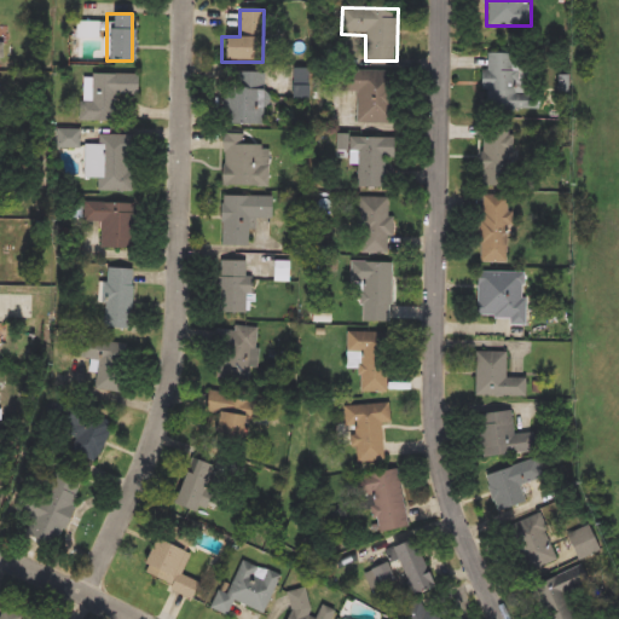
[(516,53),(516,94),(533,94),(533,110),(486,109),(487,90),(481,90),(481,73),(489,73),(489,53),(516,53)]
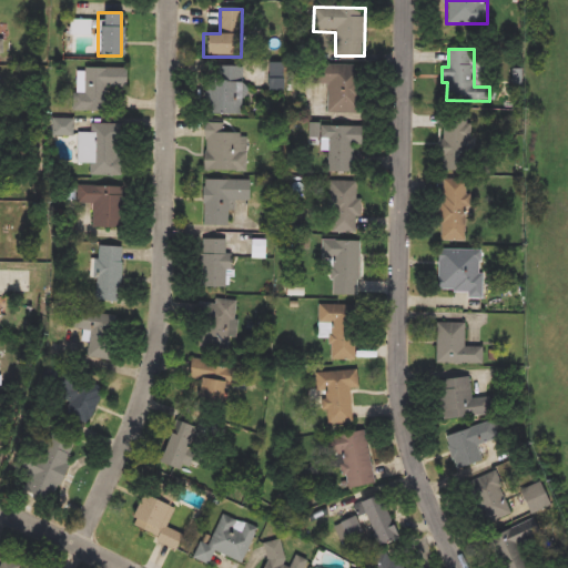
[(205,115),(205,66),(242,64),(243,114),(205,115)]
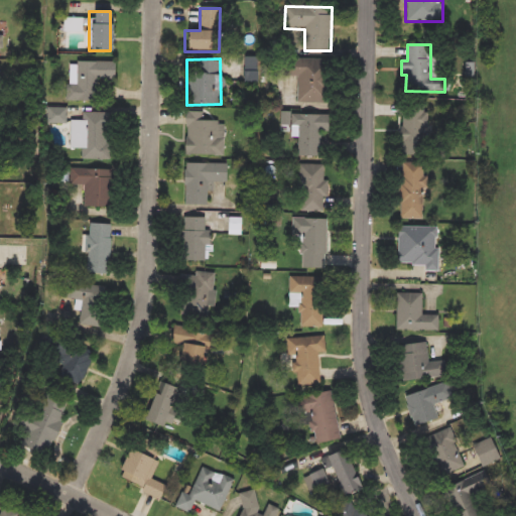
[(297,103),(297,77),(285,77),(285,58),(330,59),(330,103),(297,103)]
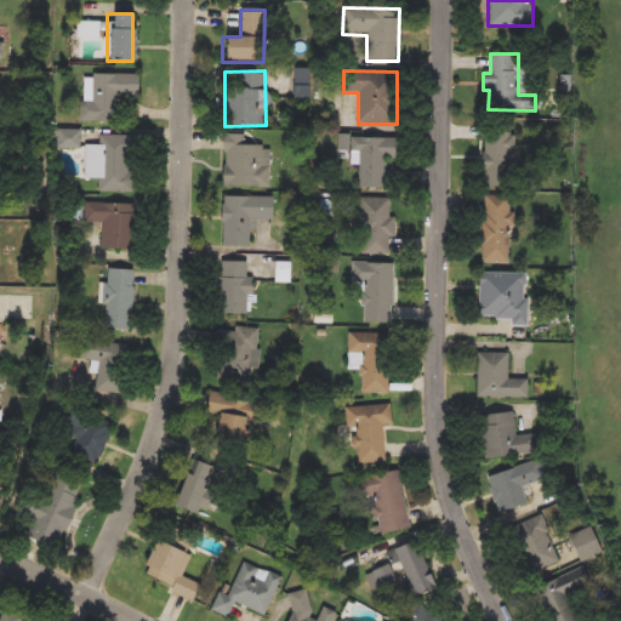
[(114,96),(114,121),(84,123),(83,75),(138,74),(138,96),(114,96)]
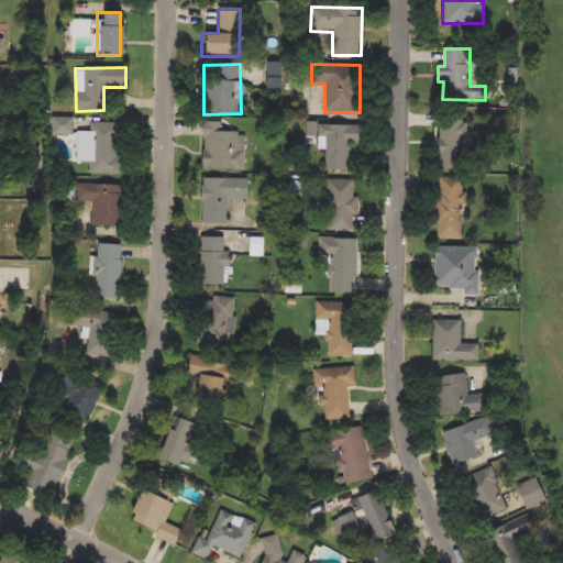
[(437,122),(464,122),(464,168),(437,168),(437,122)]
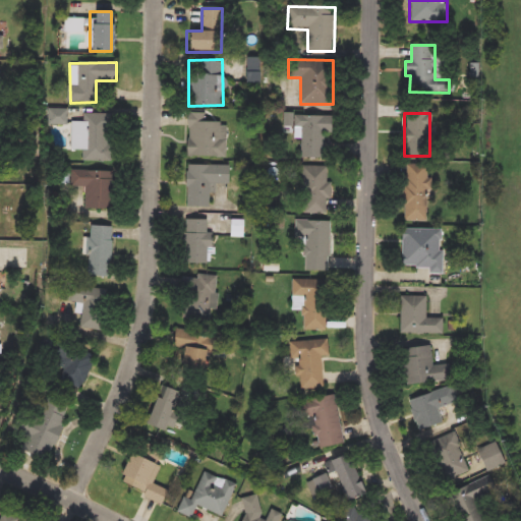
[(80,161),(80,152),(71,152),(71,121),(82,121),(82,114),(109,114),(109,161),(80,161)]
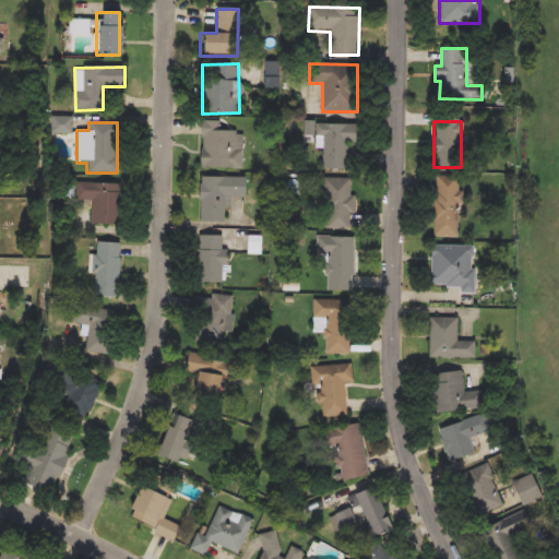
[(200,169),(200,122),(222,122),(222,132),(242,132),(242,169),(200,169)]
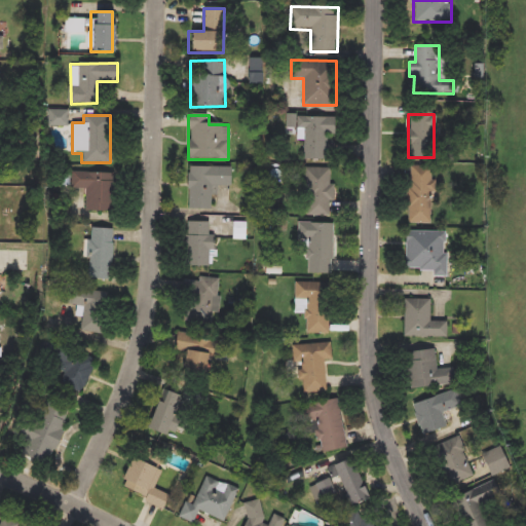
[(303,141),(296,141),(296,117),(337,117),(337,135),(326,135),(326,159),(303,159),(303,141)]
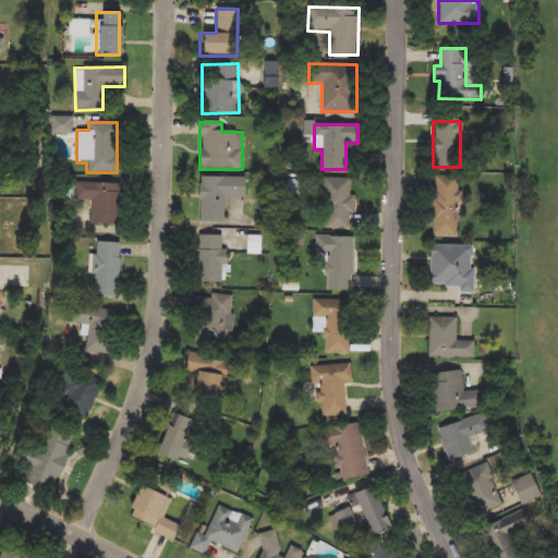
[(432,237),(433,176),(460,177),(459,237),(432,237)]
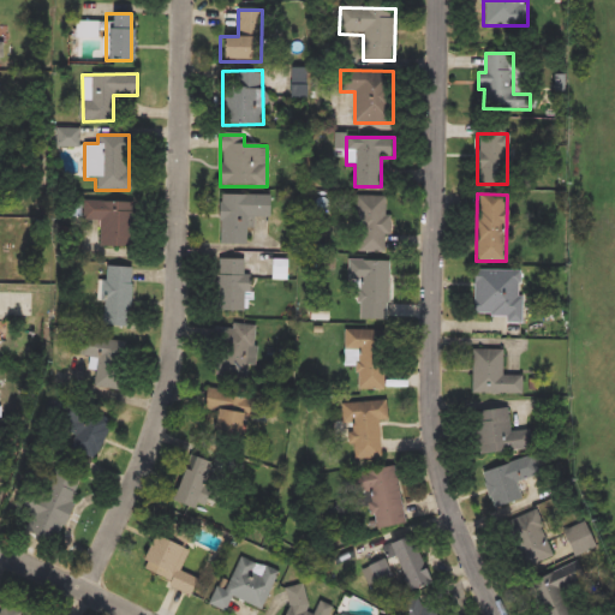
[(246,245),(219,245),(220,195),(269,196),(269,218),(254,218),(252,228),(246,228),(246,245)]
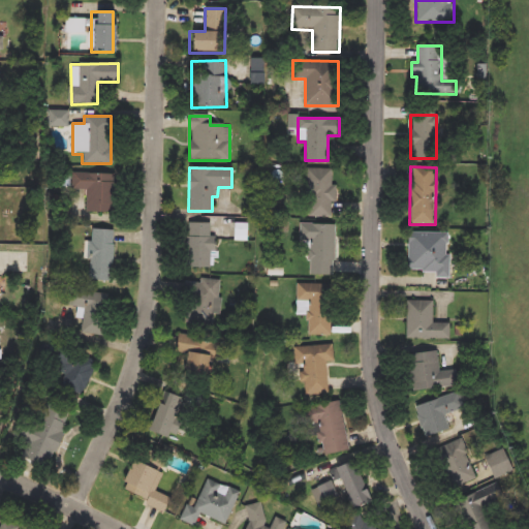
[(333,169),(333,217),(305,217),(305,169),(333,169)]
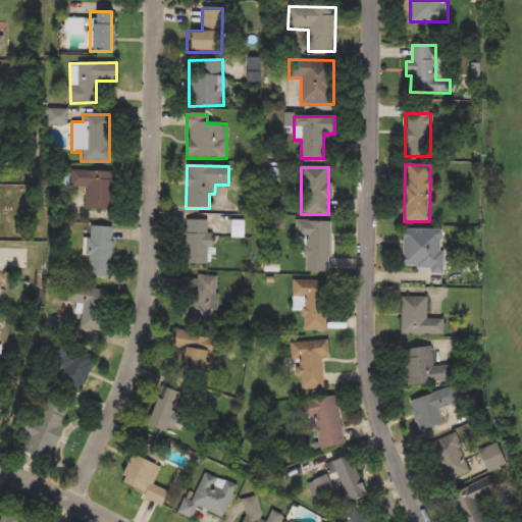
[(84,210),(85,188),(69,188),(69,171),(111,171),(111,210),(84,210)]
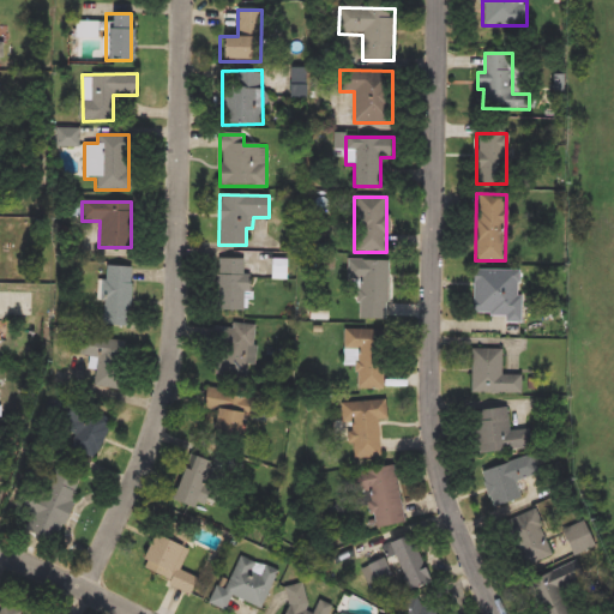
[(247,259),(246,312),(214,312),(215,259),(247,259)]
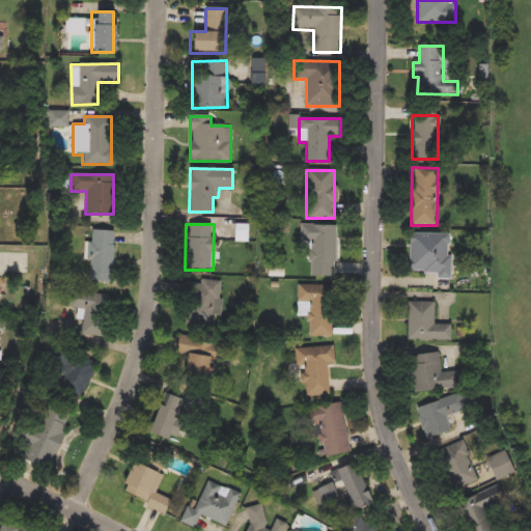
[(301,243),(302,225),(336,226),(335,277),(310,277),(310,243),(301,243)]
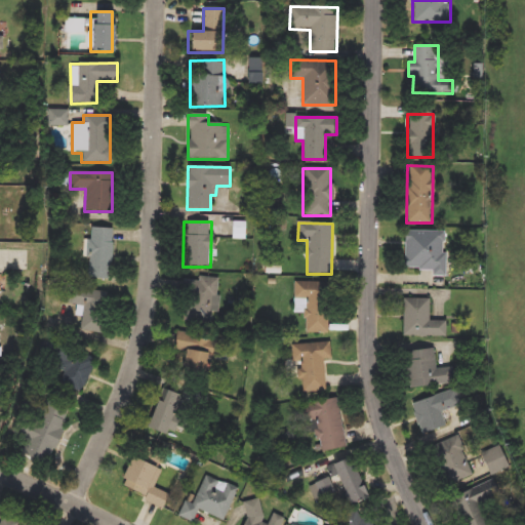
[(112,229),(112,279),(85,278),(86,228),(112,229)]
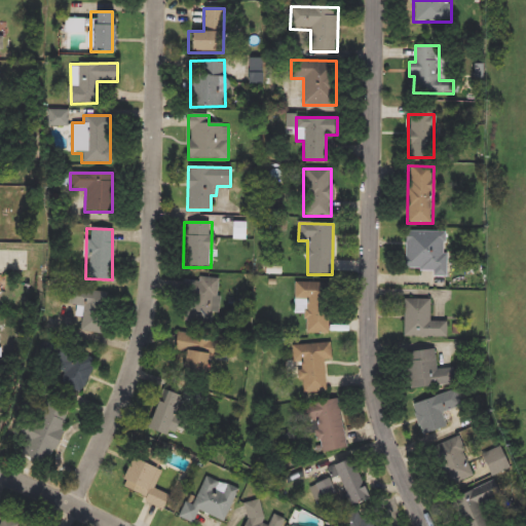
[(446,272),(405,272),(405,231),(446,231),(446,272)]
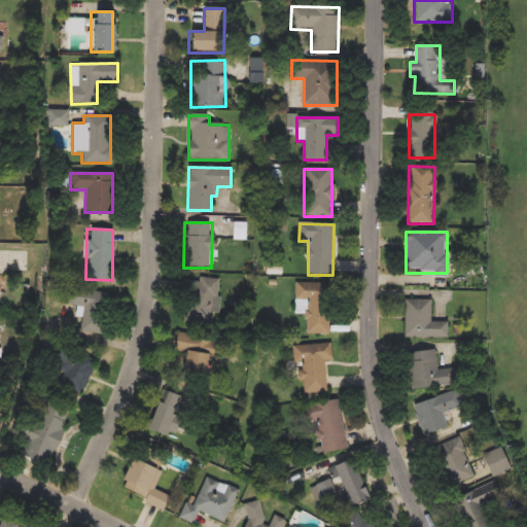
[(214,322),(187,322),(187,279),(221,280),(221,314),(214,314),(214,322)]
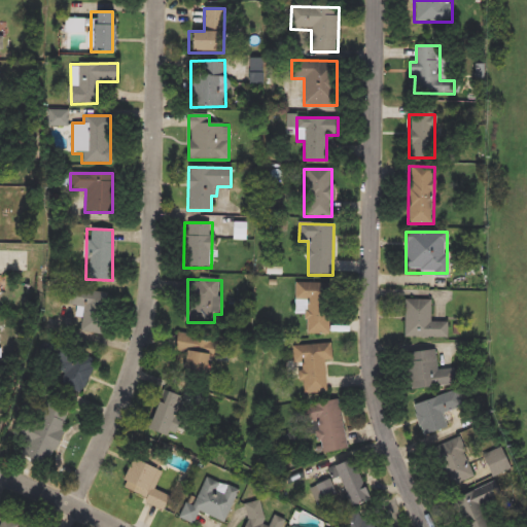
[(295,283),(330,283),(329,335),(306,335),(306,314),(295,314),(295,283)]
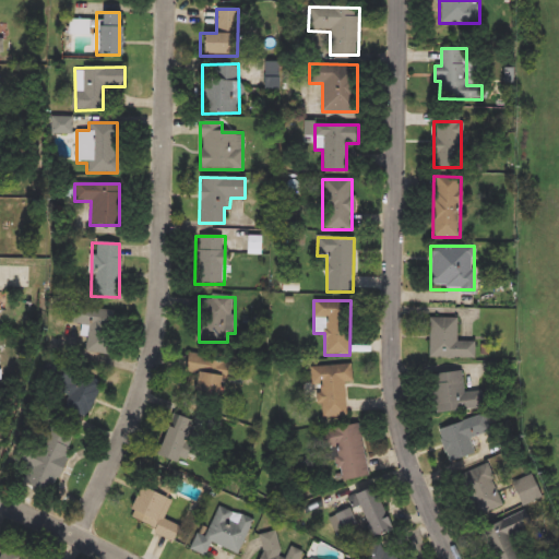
[(108,355),(85,351),(87,339),(75,336),(82,306),(117,312),(108,355)]
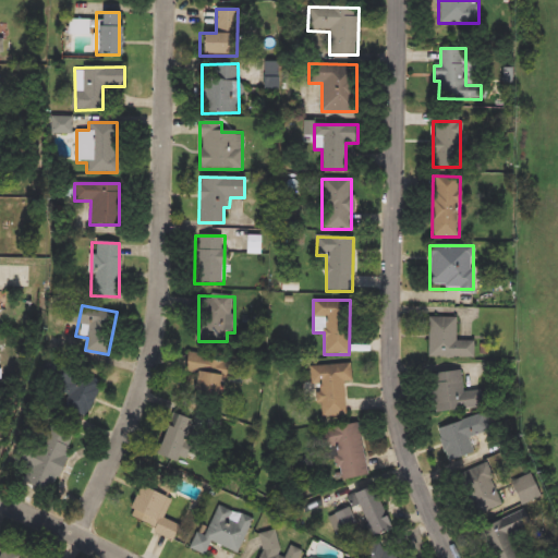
[(456,317),(456,341),(474,341),(474,358),(427,358),(427,317),(456,317)]
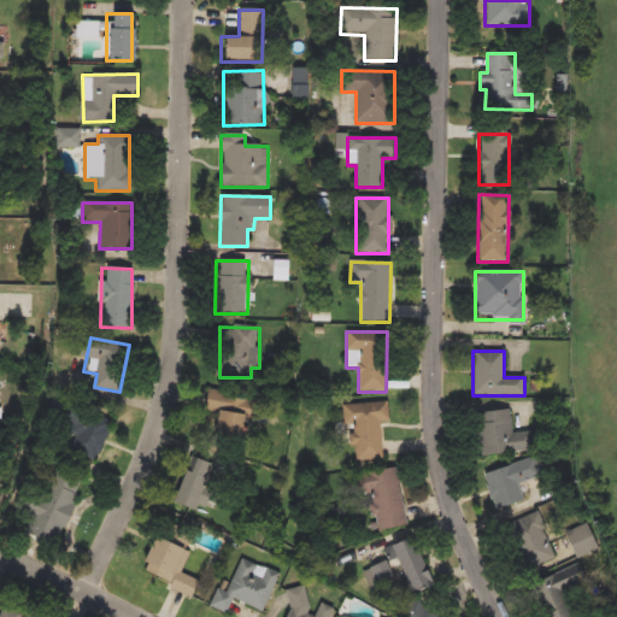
[(207,438),(213,393),(246,397),(239,442),(207,438)]
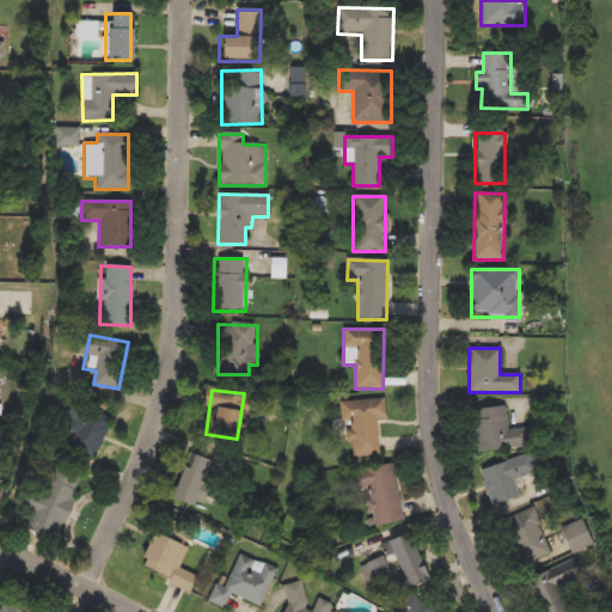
[(354,457),(352,421),(341,422),(340,402),(384,398),(386,418),(375,420),(379,456),(354,457)]
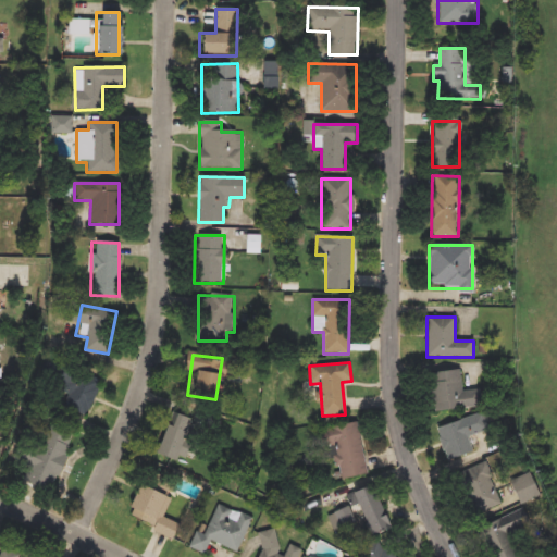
[(54,400),(74,366),(102,382),(83,417),(54,400)]
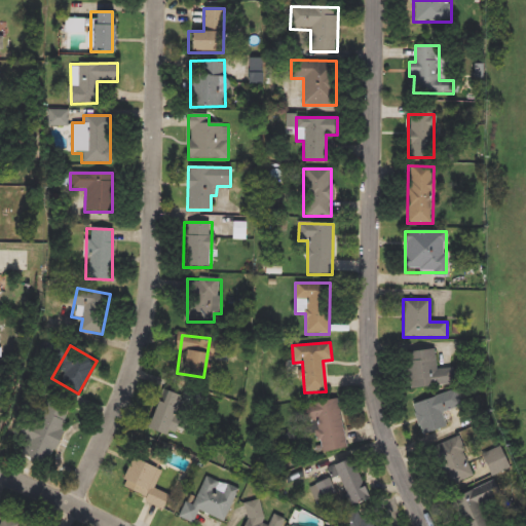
[(437,370),(454,368),(456,384),(407,389),(403,352),(435,349),(437,370)]
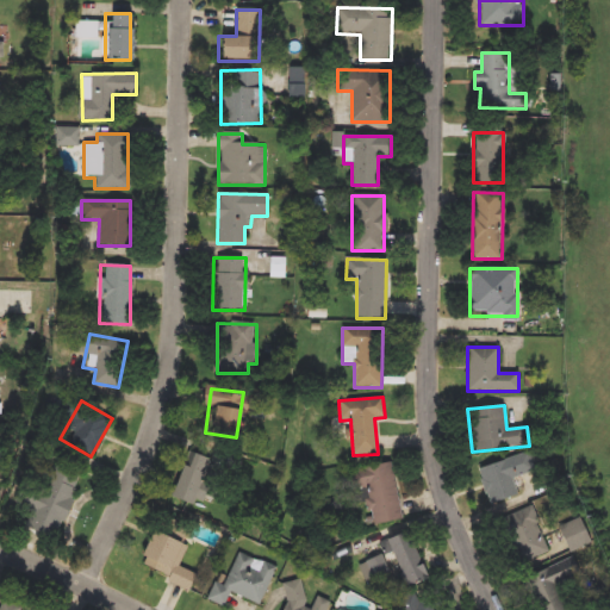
[(167,499),(182,450),(207,459),(192,508),(167,499)]
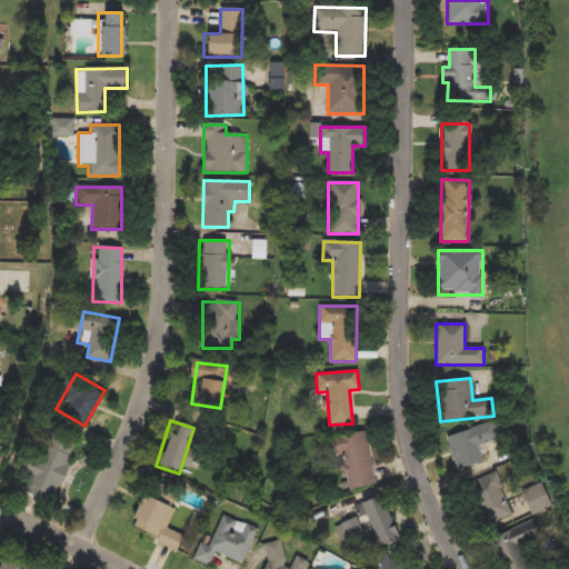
[(493,458),(456,469),(446,435),(493,421),(499,442),(490,445),(493,458)]
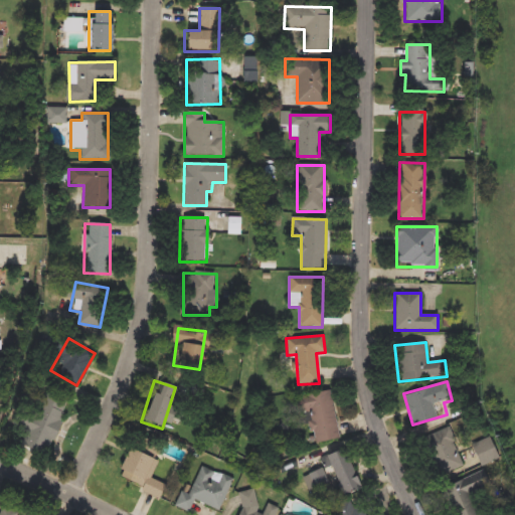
[(15,444),(35,389),(67,400),(46,456),(15,444)]
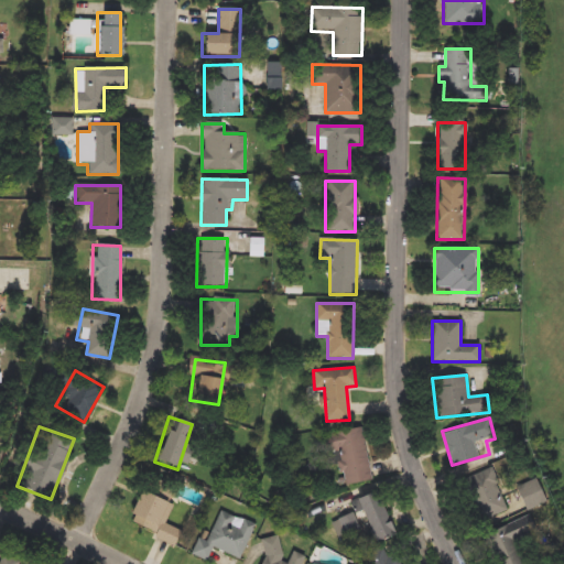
[(370,481),(335,486),(327,433),(361,429),(370,481)]
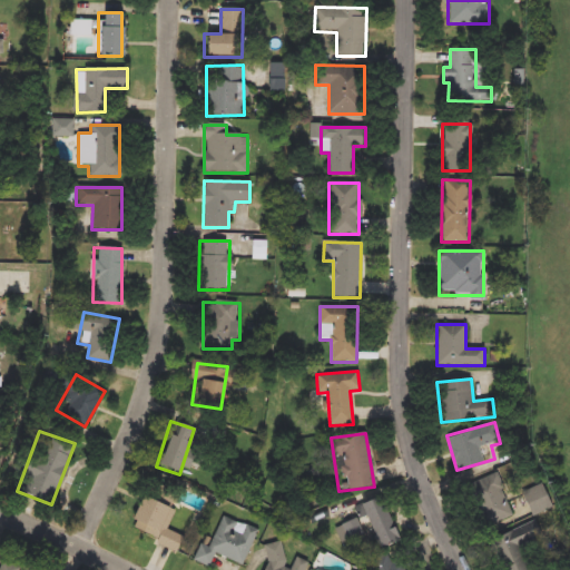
[(516,517),(483,529),(467,487),(498,473),(516,517)]
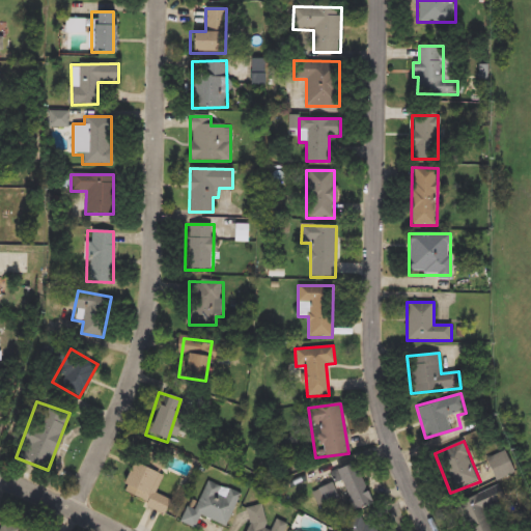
[(116,490),(133,462),(161,477),(152,491),(170,501),(162,515),(116,490)]
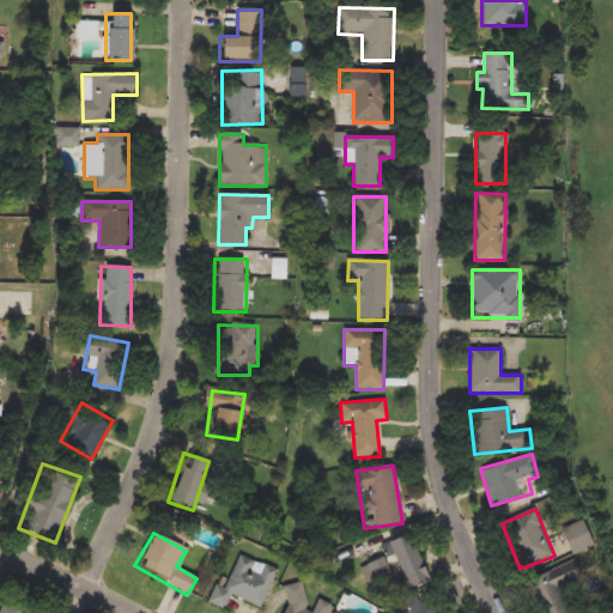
[(360,568),(384,557),(380,546),(410,533),(430,581),(400,593),(396,583),(371,594),(360,568)]
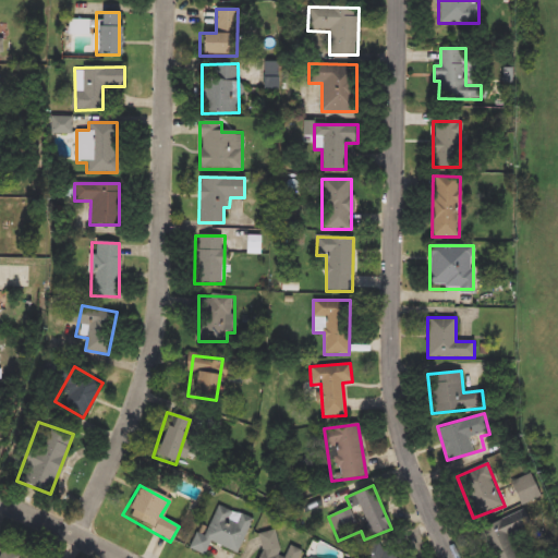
[(206,536),(217,506),(252,518),(239,553),(209,543),(205,555),(189,549),(194,532),(206,536)]
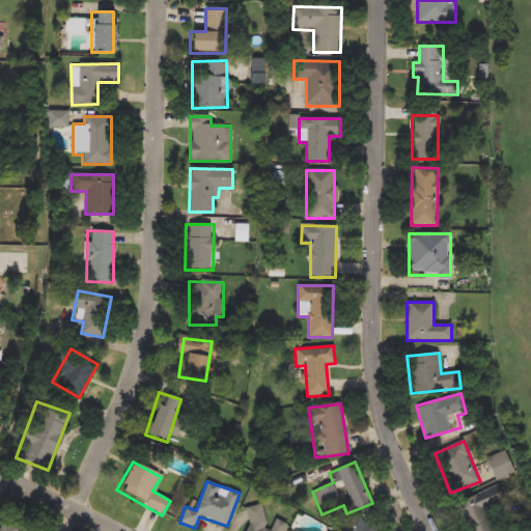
[(513,503),(488,512),(496,530),(473,530),(462,500),(506,483),(513,503)]
